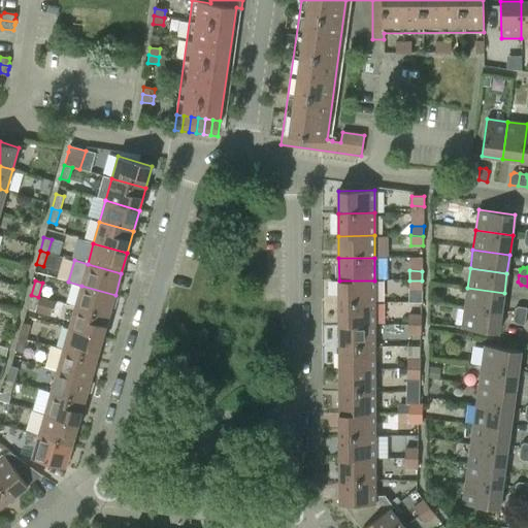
[(339,281),(339,302),(374,302),(374,281),(339,281)]
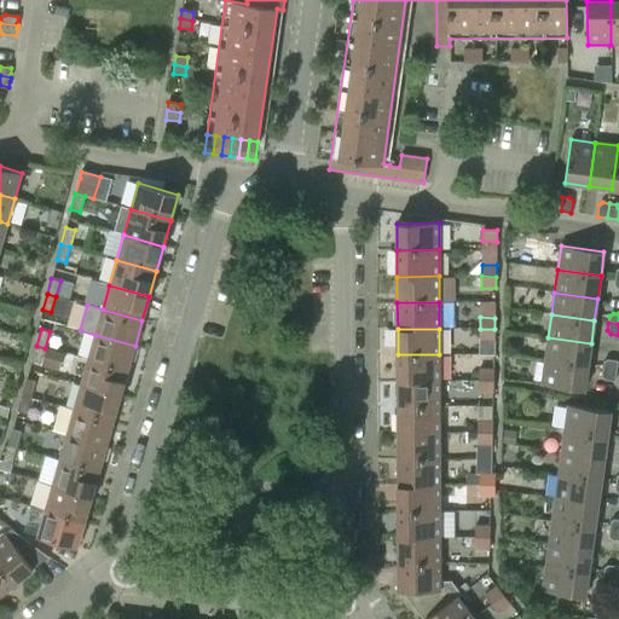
[(495,329),(480,329),(480,340),(495,340),(495,329)]
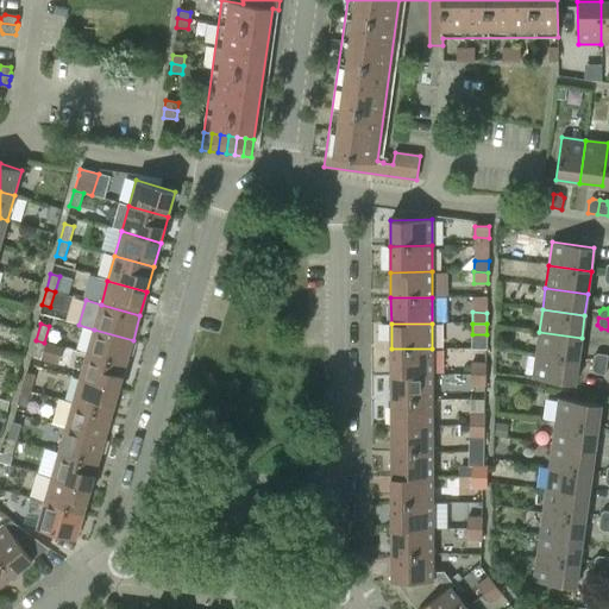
[(126,365),(133,340),(94,330),(87,355),(126,365)]
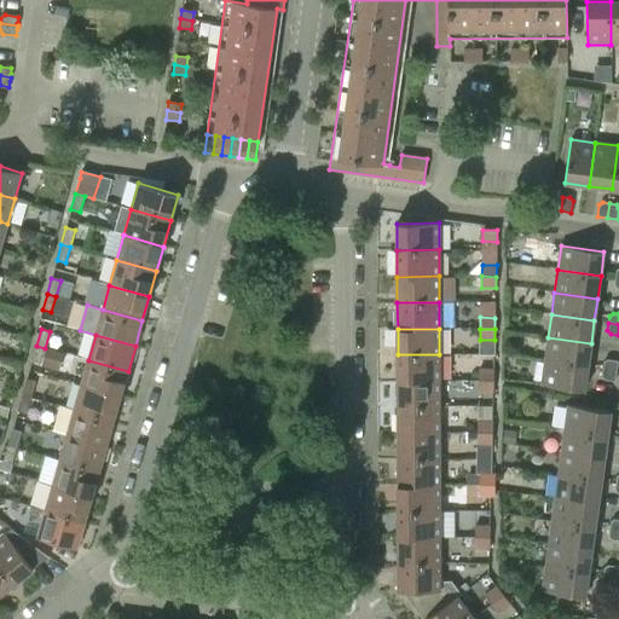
[(588,366),(591,343),(548,337),(544,360),(588,366)]
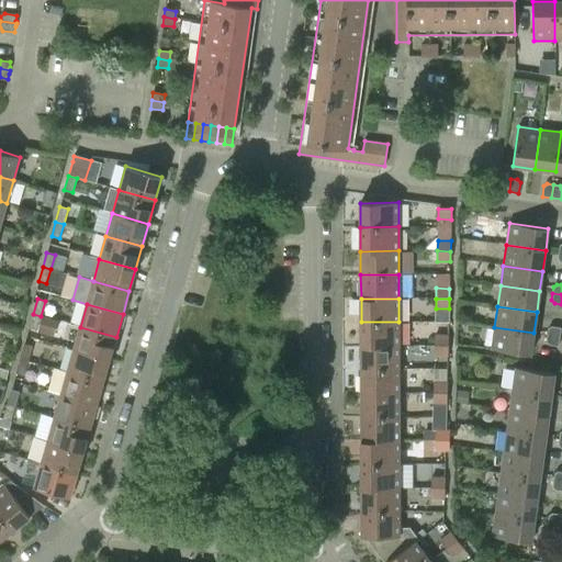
[(41,316),(33,314),(29,328),(37,330),(41,316)]
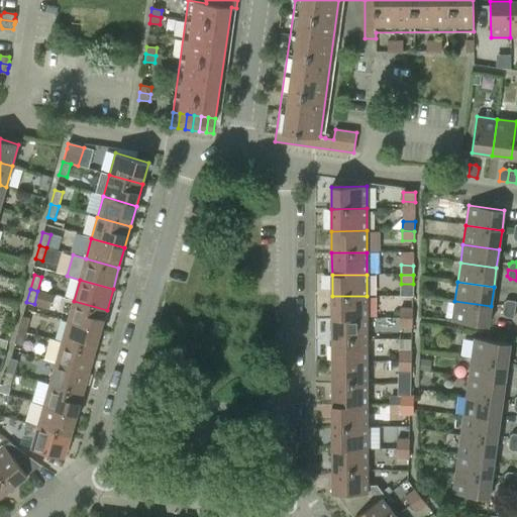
[(332,296),(332,318),(367,318),(367,296),(332,296)]
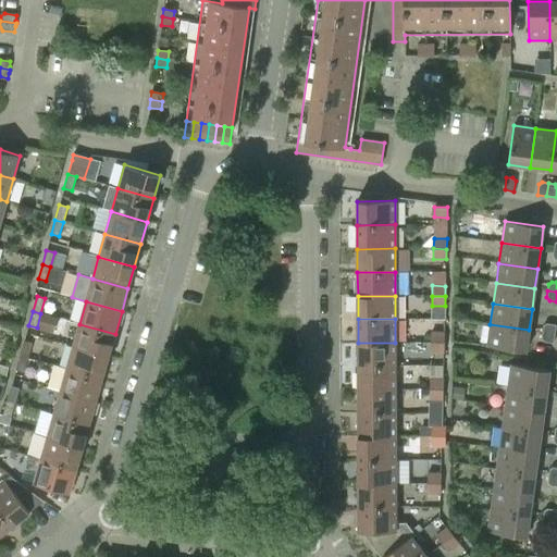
[(542,332),(555,334),(556,324),(546,323),(543,325),(542,332)]
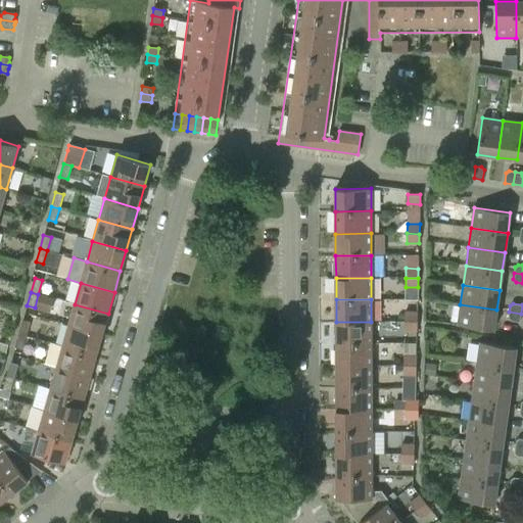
[(75,304),(68,326),(102,335),(108,314),(75,304)]
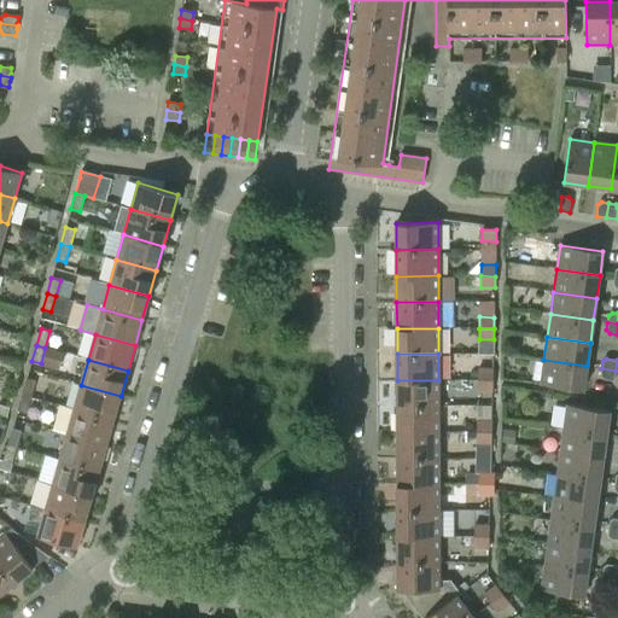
[(587,366),(543,360),(541,384),(583,390),(587,366)]
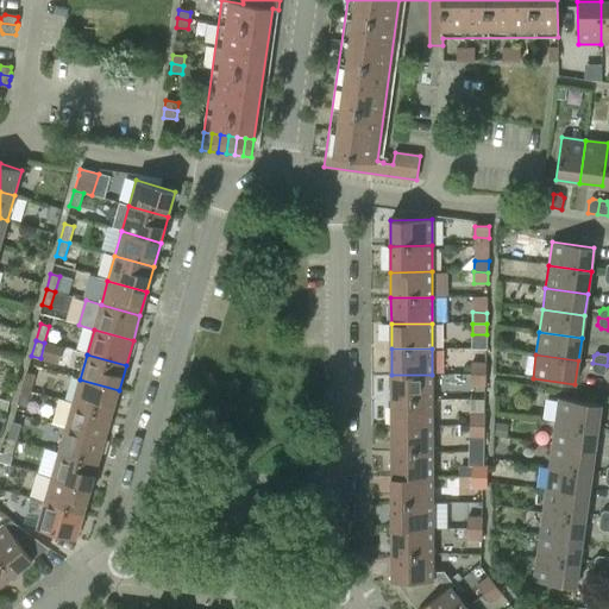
[(607,365),(592,363),(591,370),(594,374),(606,375),(607,365)]
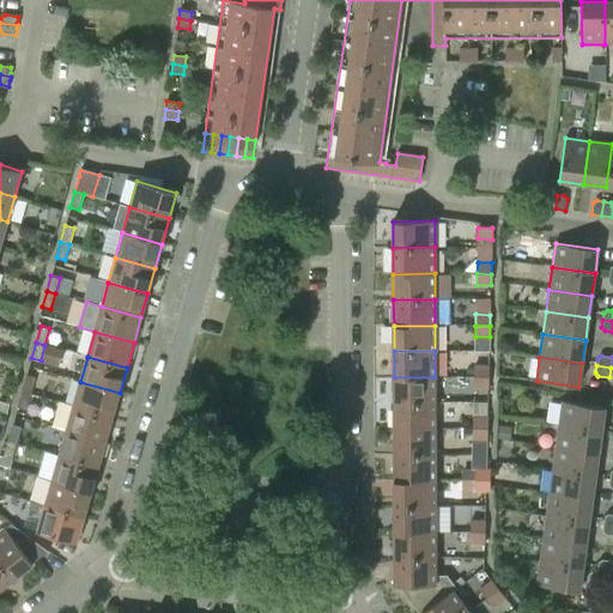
[(474,377),(489,377),(489,366),(474,366),(474,377)]
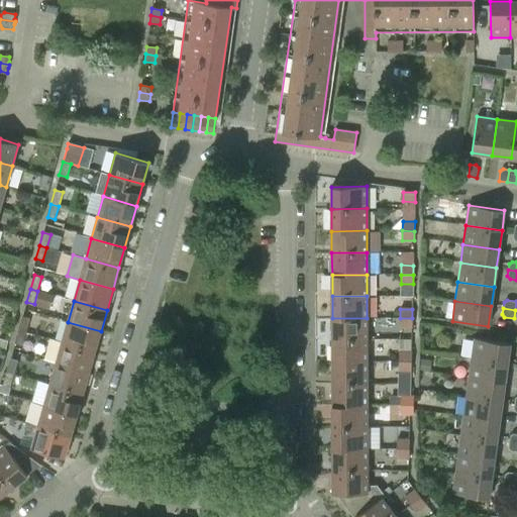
[(18,330),(26,332),(29,319),(22,317),(18,330)]
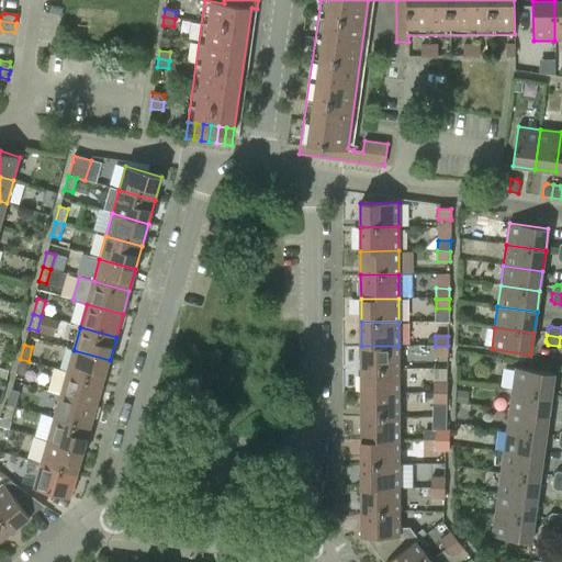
[(361,346),(361,370),(398,369),(398,346),(361,346)]
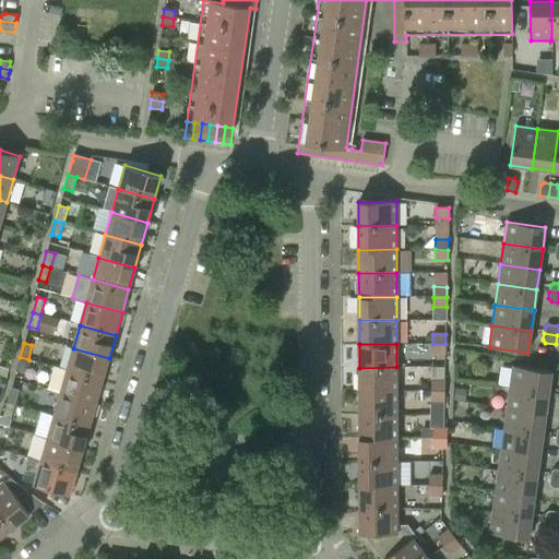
[(445,344),(432,344),(432,354),(445,354),(445,344)]
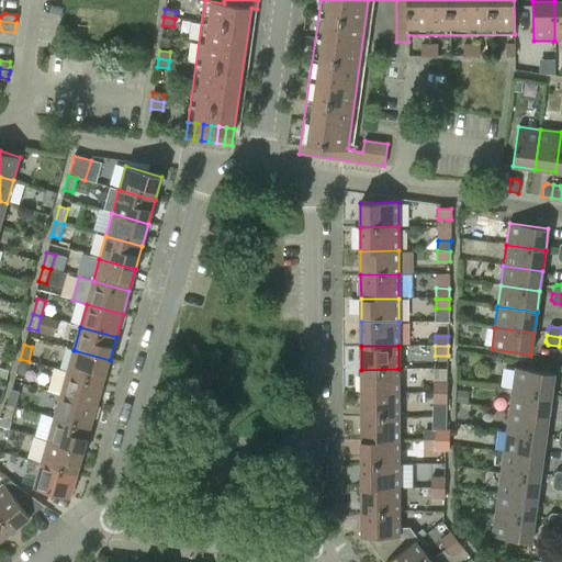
[(103,382),(110,360),(74,350),(67,372),(103,382)]
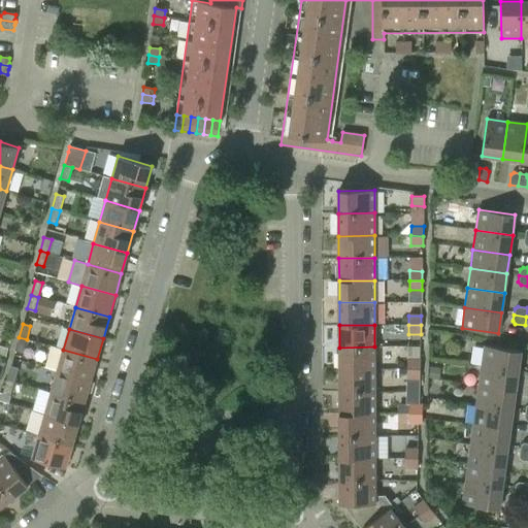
[(27,339),(19,337),(14,351),(23,353),(27,339)]
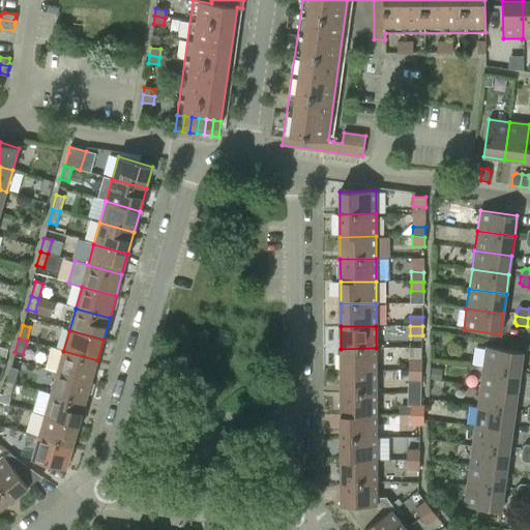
[(486,347),(483,367),(520,373),(523,352),(486,347)]
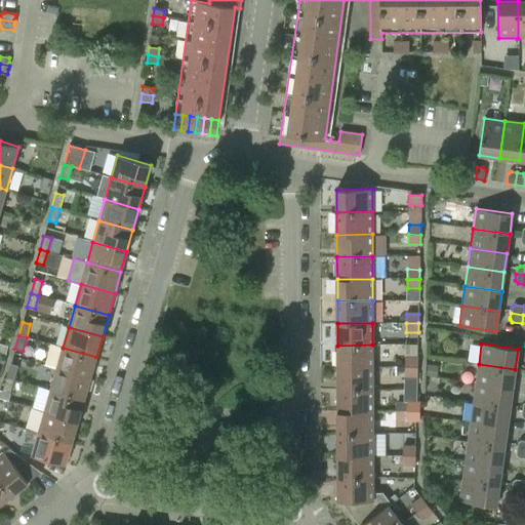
[(56,368),(56,369),(90,378),(96,357),(63,348),(50,345),(45,365),(56,368)]
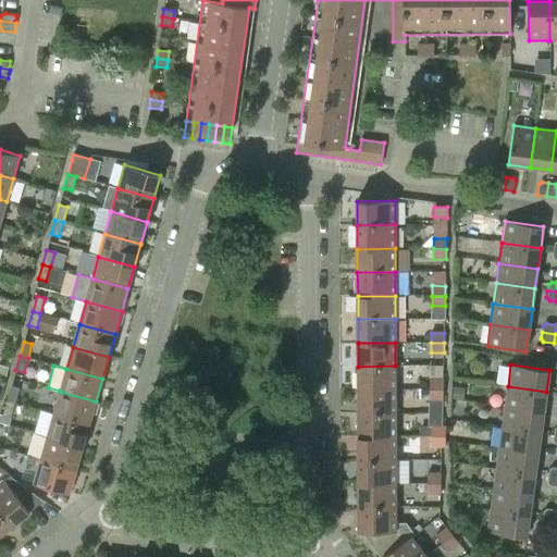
[(358,367),(358,390),(395,390),(395,366),(358,367)]
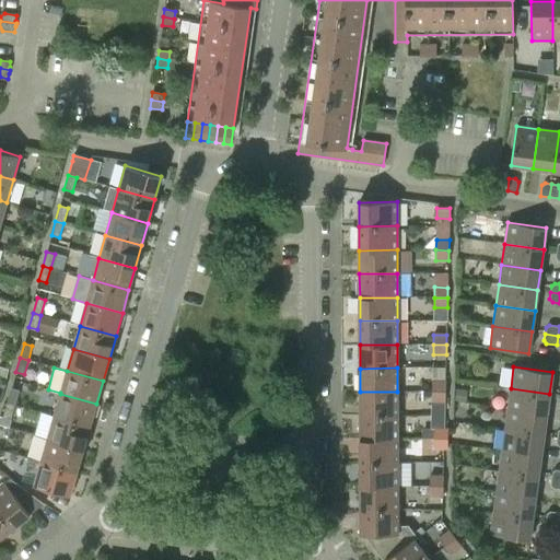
[(432,392),(445,392),(445,382),(432,382),(432,392)]
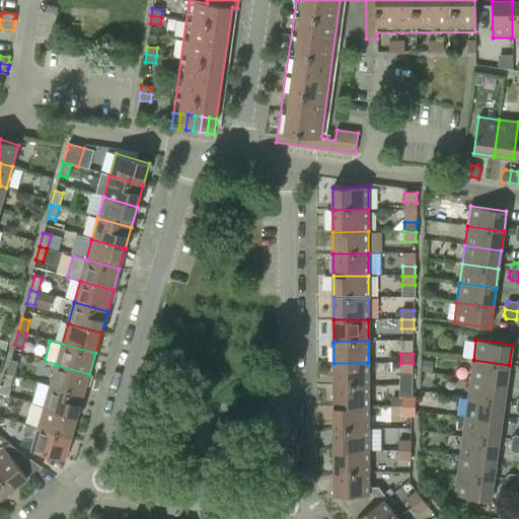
[(10,359),(6,373),(14,375),(18,361),(10,359)]
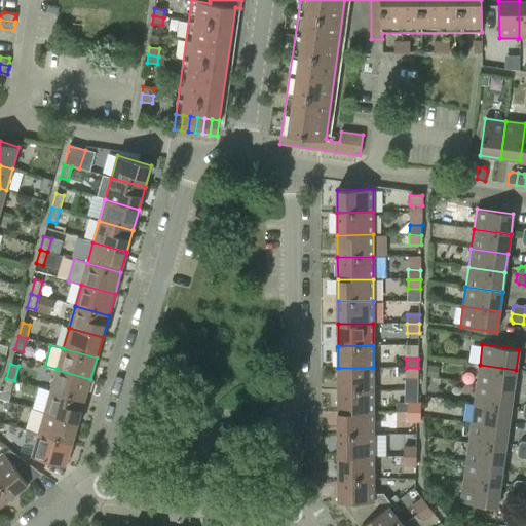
[(480,365),(477,384),(514,389),(516,370),(480,365)]
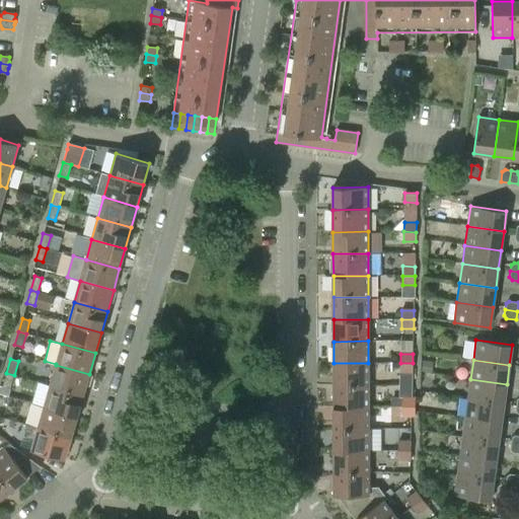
[(334,363),(334,385),(368,385),(368,363),(334,363)]
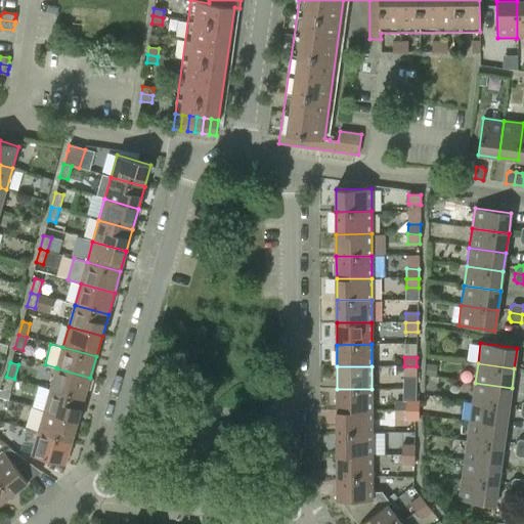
[(404,376),(404,387),(417,387),(417,366),(404,366),(404,376)]
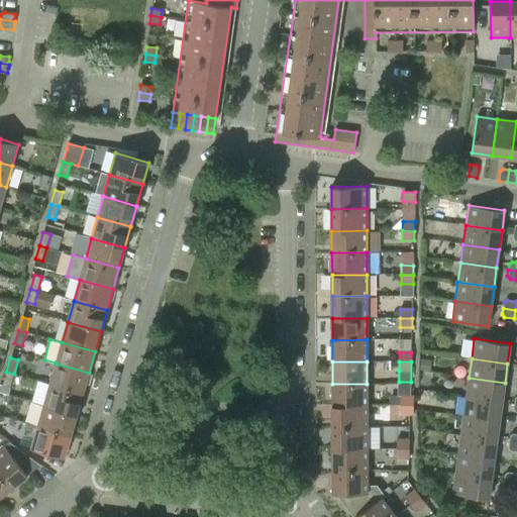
[(83,394),(89,373),(56,364),(49,385),(83,394)]
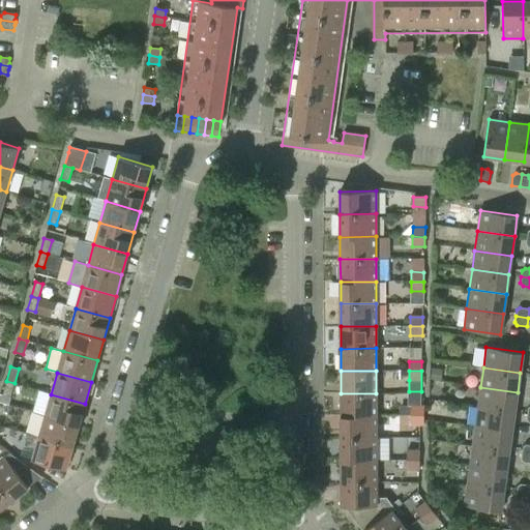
[(15,383),(6,381),(2,395),(10,398),(15,383)]
